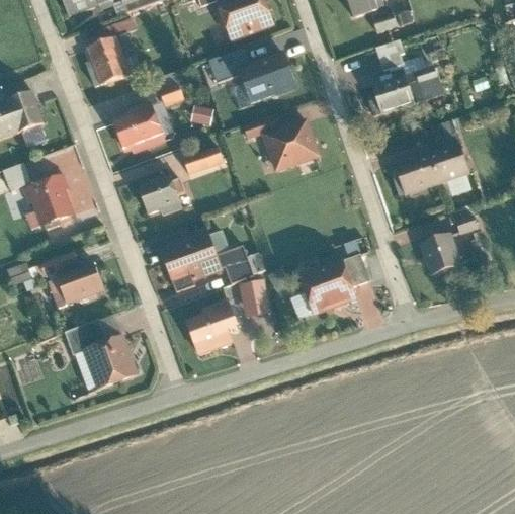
[(61,0),(67,15),(89,7),(91,12),(121,1),(120,0),(61,0)]
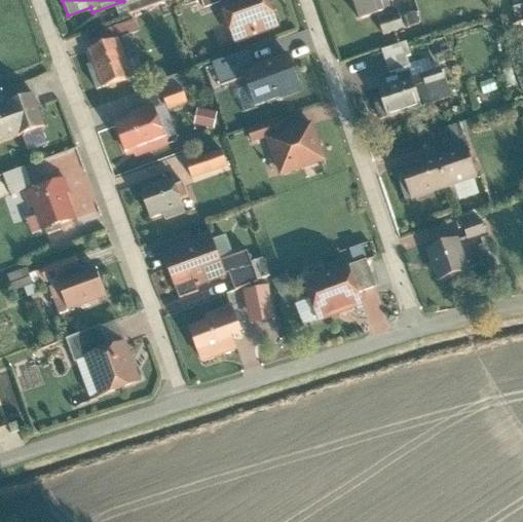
[(122,0),(123,1),(127,12),(160,0),(122,0)]
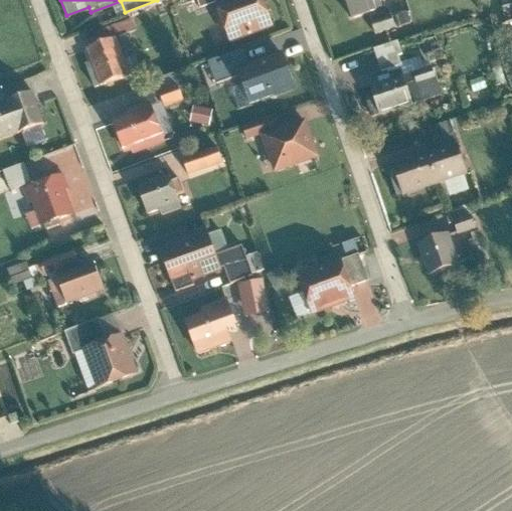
[(215,0),(231,44),(277,27),(267,0),(215,0)]
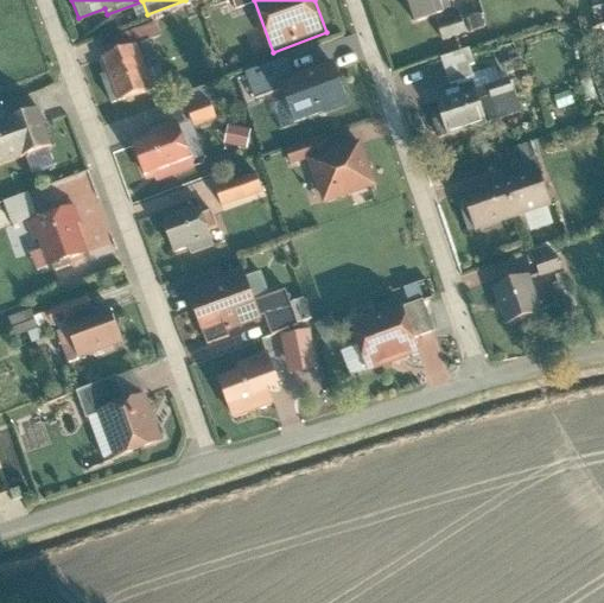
[(405,0),(413,24),(451,12),(447,0),(405,0)]
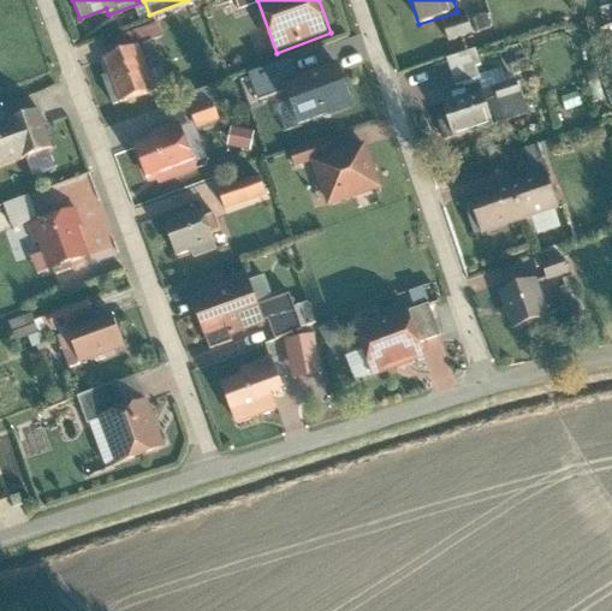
[(155,21),(112,36),(117,51),(140,43),(161,35),(155,21)]
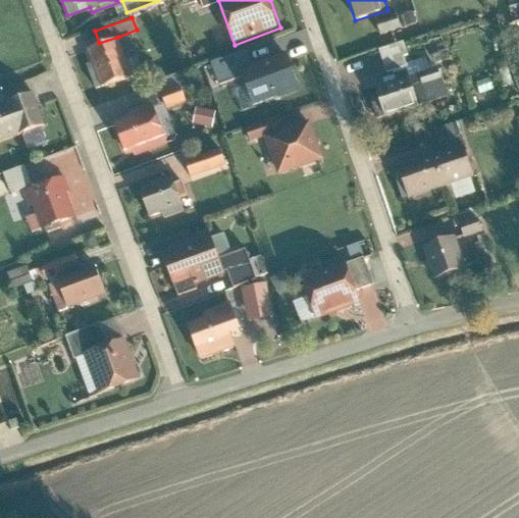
[(99,43),(88,47),(102,87),(133,76),(118,37),(99,43)]
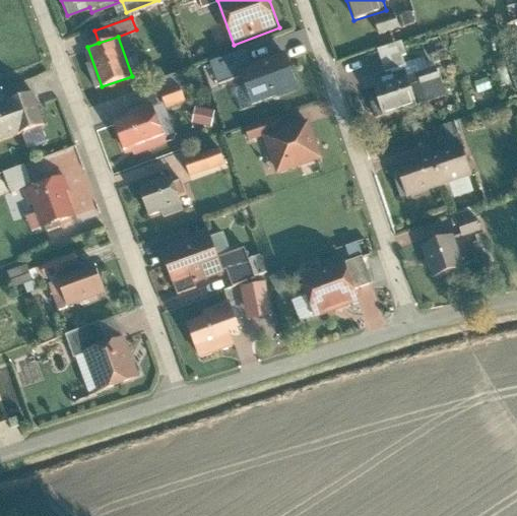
[(388,80),(372,85),(378,102),(371,105),(375,117),(445,93),(432,53),(413,59),(403,62),(401,56),(406,54),(401,40),(378,48),(388,80)]
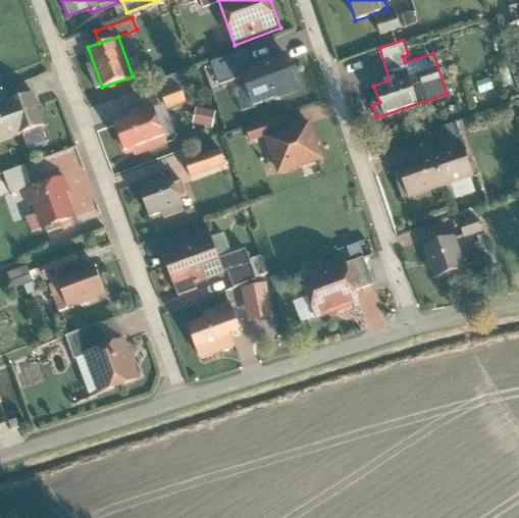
[(241,68),(250,65),(244,48),(209,59),(217,83),(243,73),(241,68)]
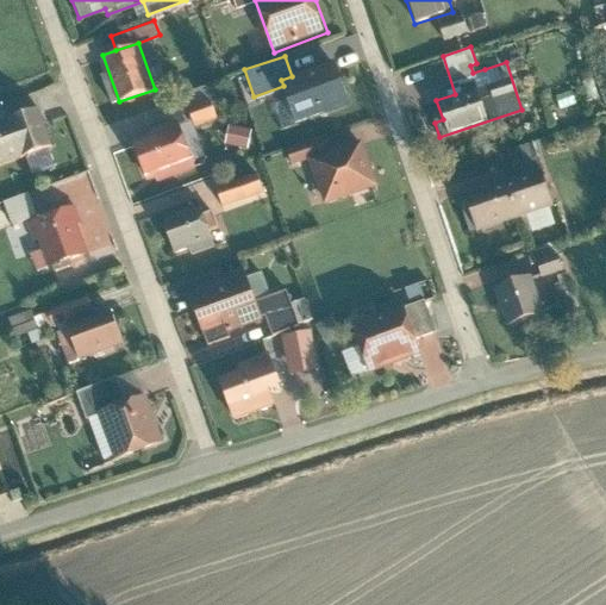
[(295,118),(345,100),(332,62),(292,76),(281,80),(283,86),(295,118)]
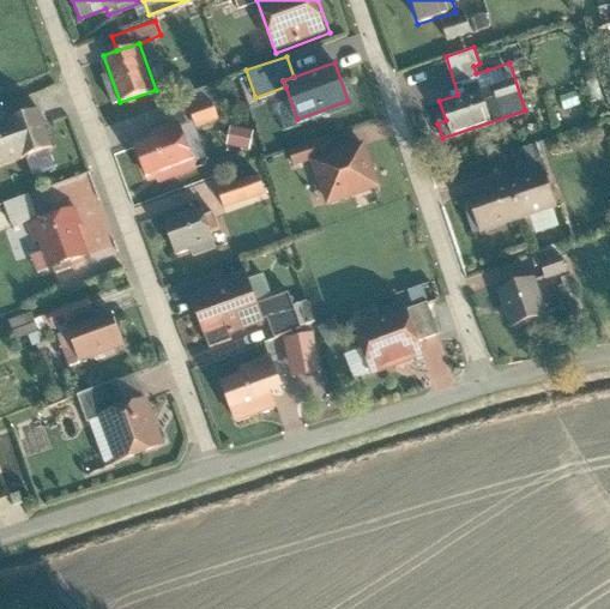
[(206,85),(183,94),(193,124),(217,115),(206,85)]
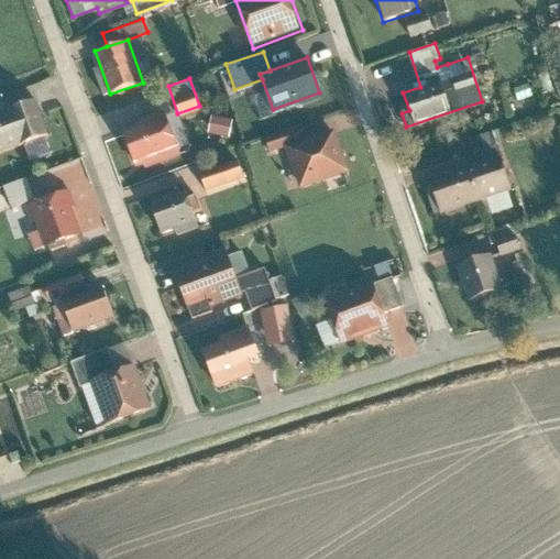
[(0,152),(44,136),(32,99),(0,110),(0,152)]
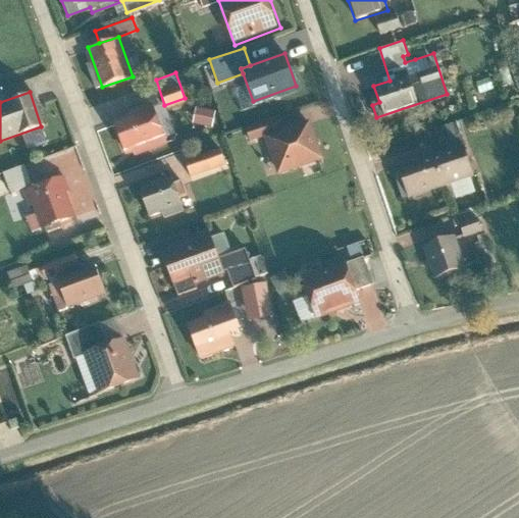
[(128,113),(111,118),(122,153),(165,140),(152,101),(127,109),(128,113)]
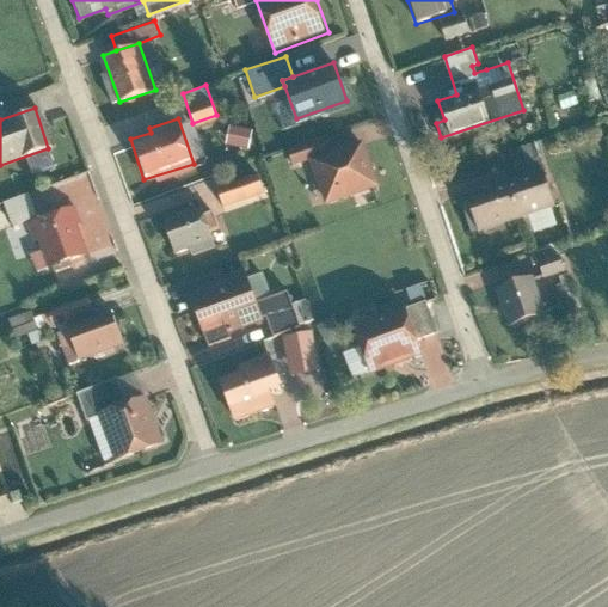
[(231,122),(228,140),(251,143),(255,126),(231,122)]
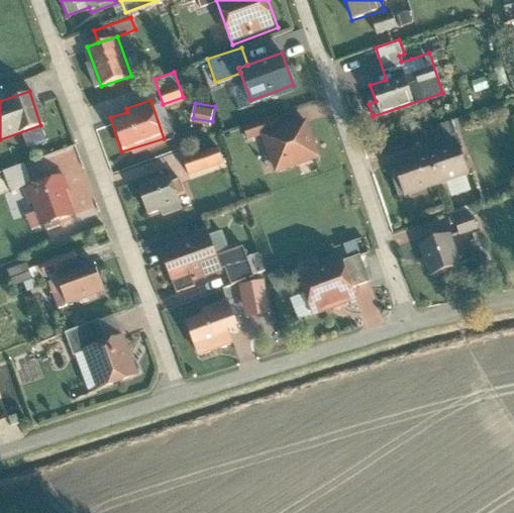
[(247,140),(262,135),(274,174),(321,159),(308,118),(279,128),(275,114),(242,125),(247,140)]
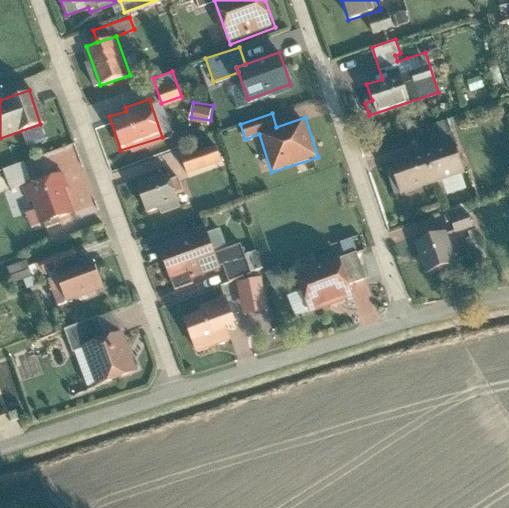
[(432,148),(386,164),(397,196),(470,170),(450,115),(423,124),(432,148)]
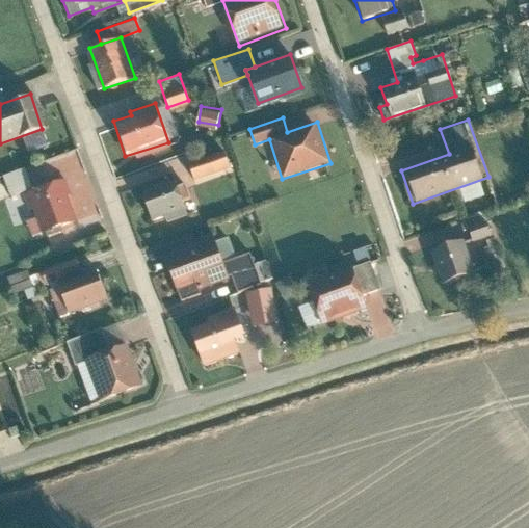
[(226,150),(187,161),(192,179),(231,167),(226,150)]
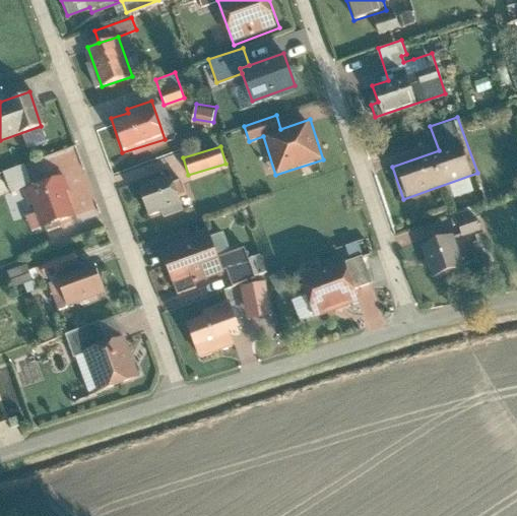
[(25,163),(2,171),(10,192),(27,186),(26,182),(31,181),(25,163)]
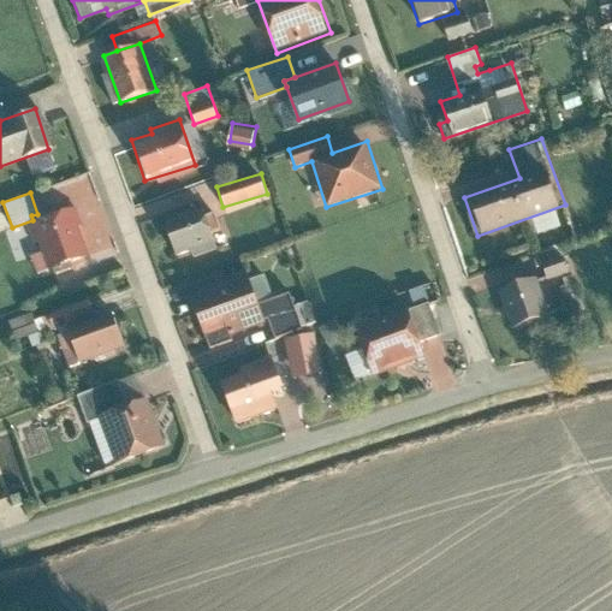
[(200,197),(158,212),(173,259),(219,244),(213,229),(221,226),(215,209),(206,213),(200,197)]
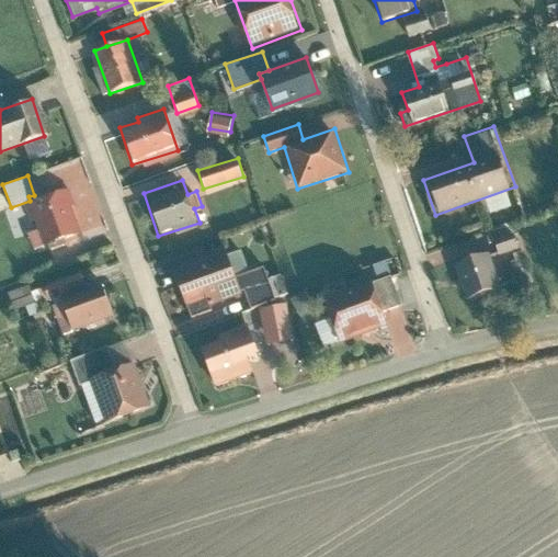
[(34,195),(29,196),(30,201),(45,243),(81,231),(65,184),(34,195)]
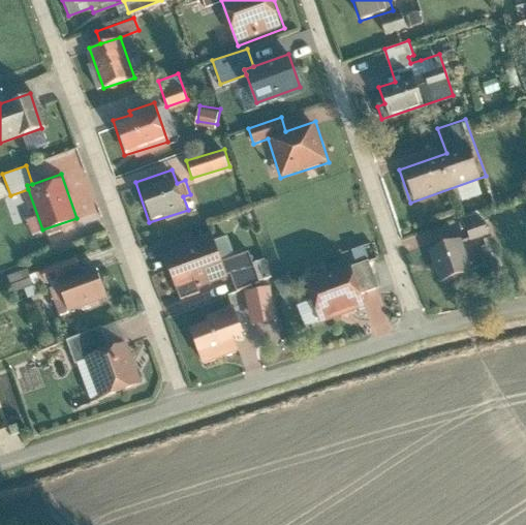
[(212,229),(158,249),(176,297),(229,278),(212,229)]
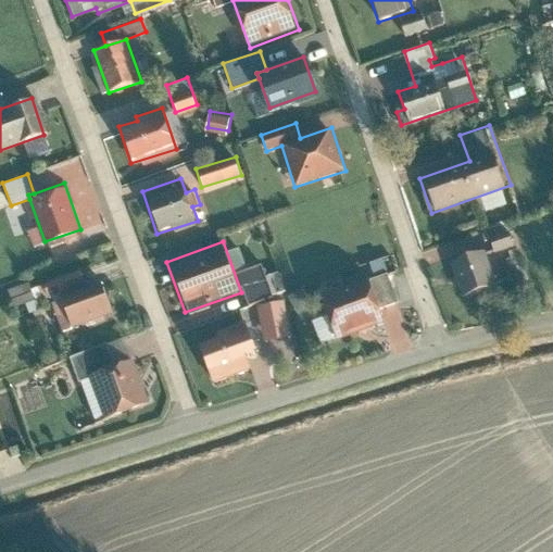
[(493,247),(451,260),(466,306),(495,297),(489,277),(502,274),(493,247)]
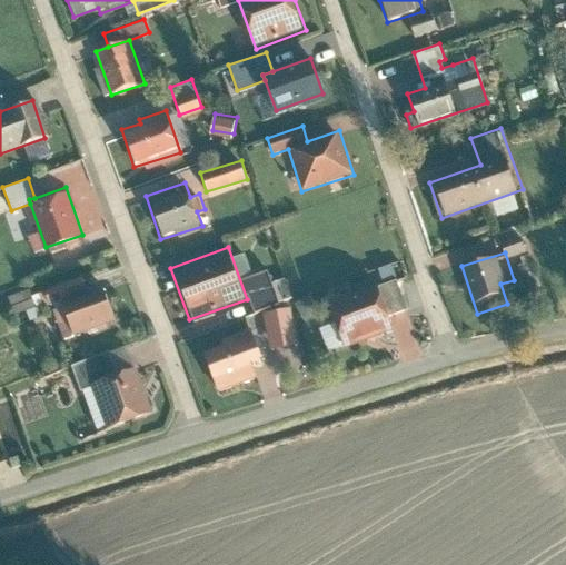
[(266,269),(242,277),(252,309),(277,301),(266,269)]
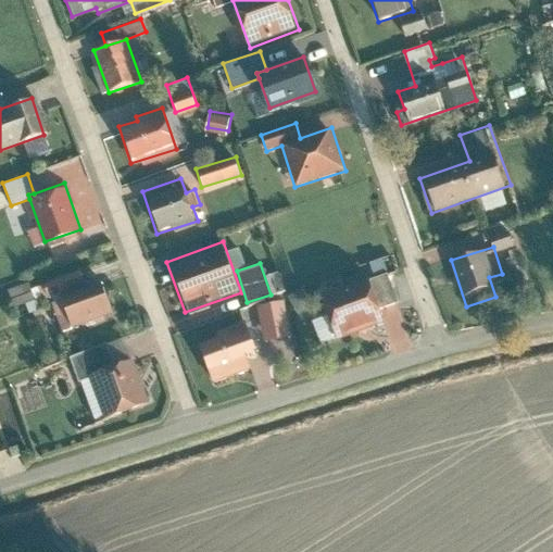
[(78,264),(39,280),(46,297),(85,279),(78,264)]
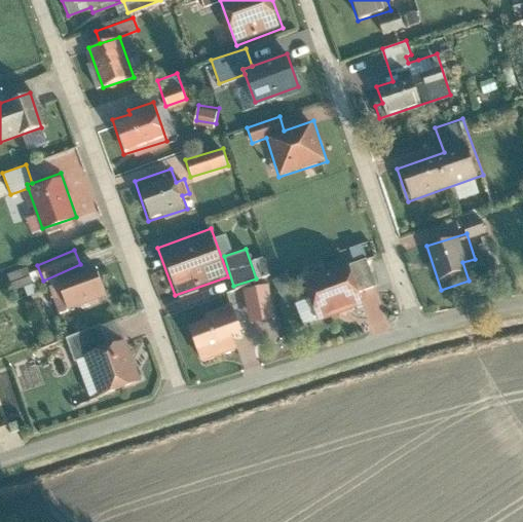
[(353,261),(302,278),(318,324),(369,306),(353,261)]
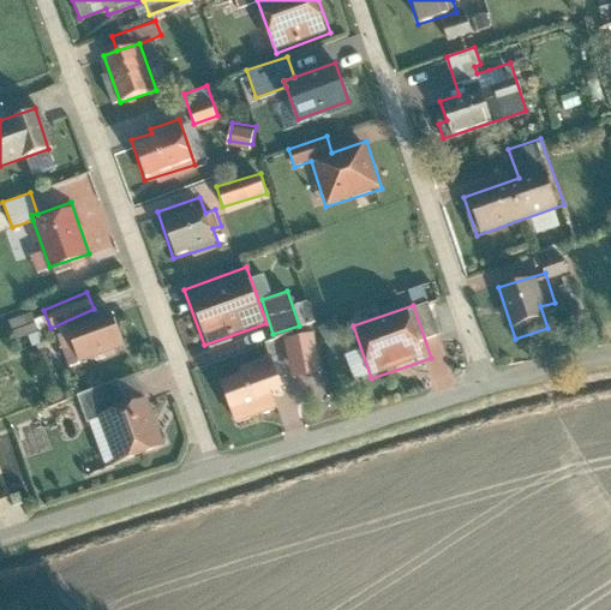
[(113,309),(57,329),(70,364),(125,344),(113,309)]
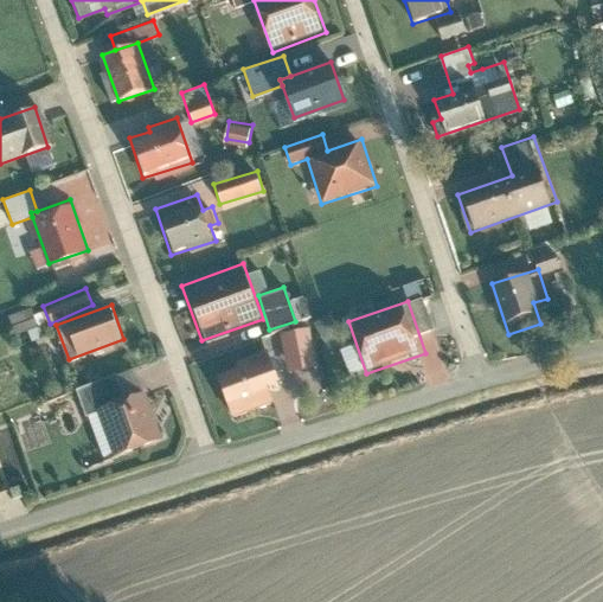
[(30,306),(7,314),(14,333),(43,322),(39,313),(33,315),(30,306)]
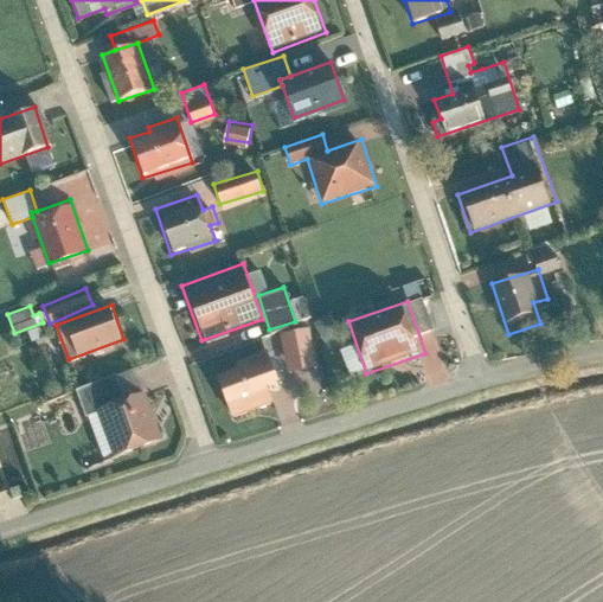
[(309,333),(264,347),(270,371),(316,358),(309,333)]
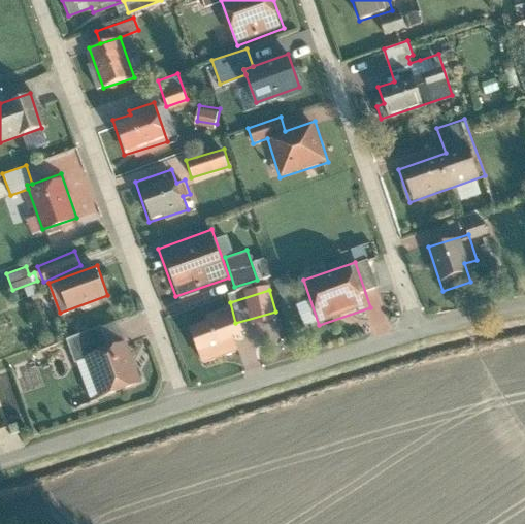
[(206,315),(184,323),(198,360),(231,348),(217,308),(205,313),(206,315)]
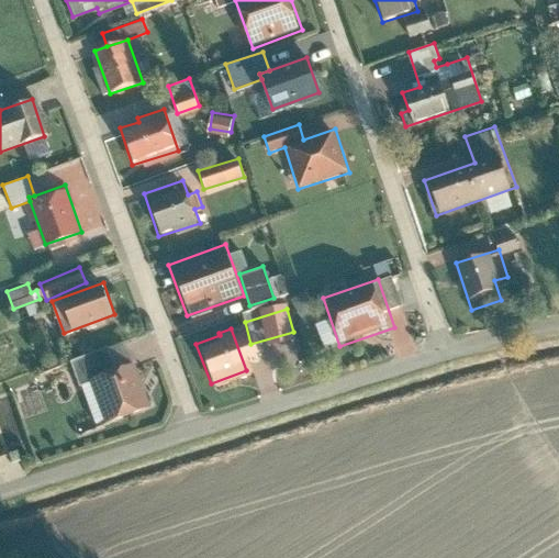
[(79,386),(92,381),(98,398),(88,401),(97,427),(149,410),(134,360),(115,367),(108,346),(70,358),(79,386)]
